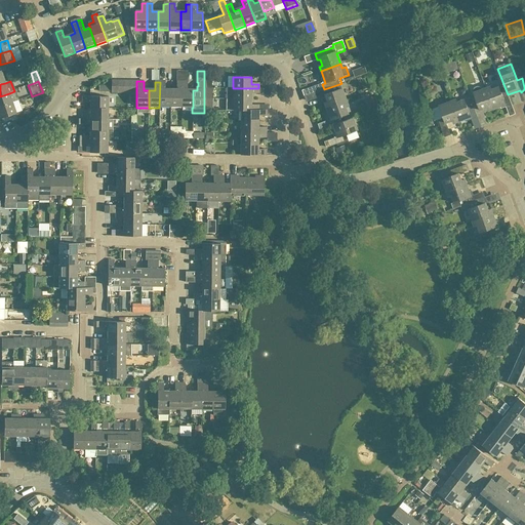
[(160,82),(159,108),(170,108),(170,90),(165,90),(165,82),(160,82)]
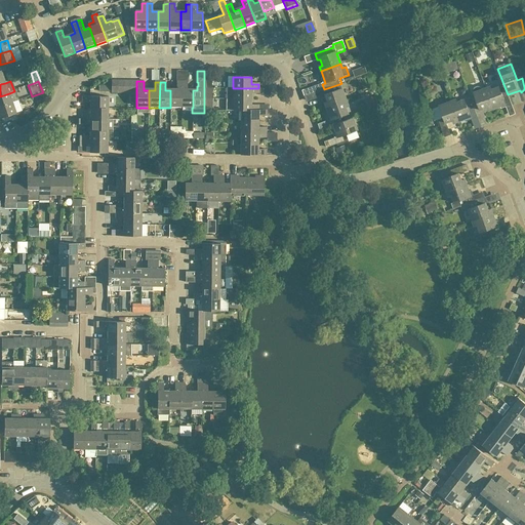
[(182,108),(182,82),(176,82),(176,90),(170,90),(170,108),(182,108)]
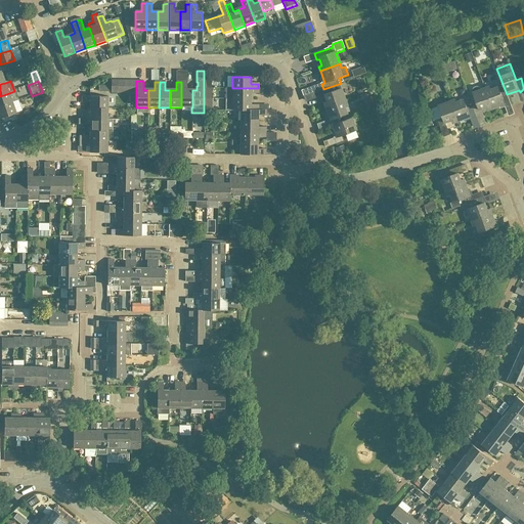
[(191,107),(192,107),(192,90),(187,90),(187,82),(186,82),(181,82),(181,107),(191,107)]
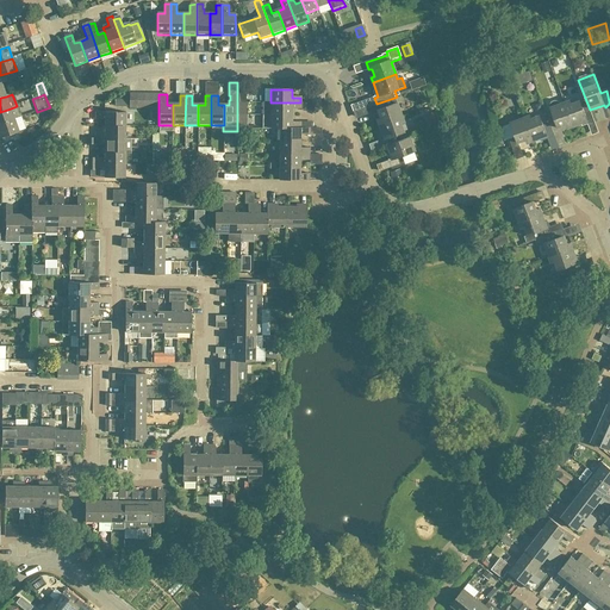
[(379,126),(402,118),(394,98),(377,104),(356,112),(358,118),(377,111),(380,119),(377,120),(379,126)]
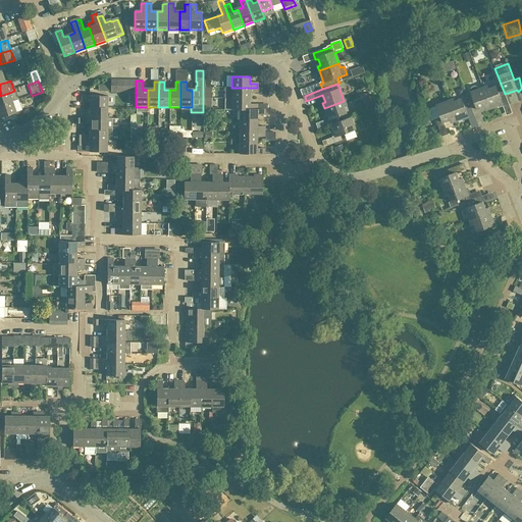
[(490,108),(483,89),(479,91),(478,88),(476,86),(474,86),(471,87),(470,89),(469,91),(470,93),(474,104),(470,106),(473,114),(477,112),(476,110),(483,107),(484,110),(490,108)]
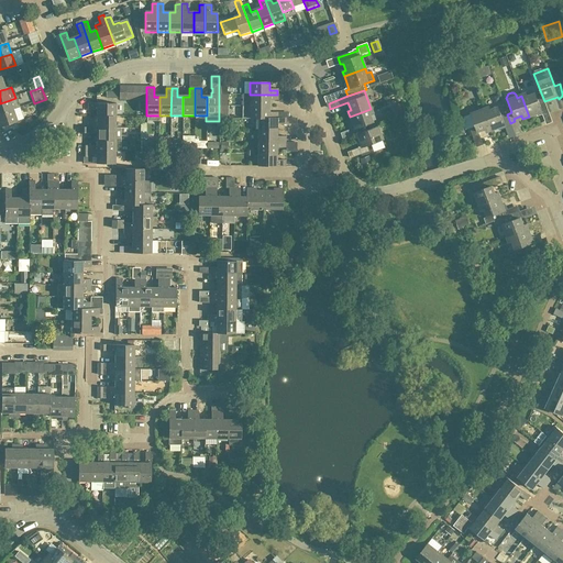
[(521,96),(529,117),(540,112),(541,114),(548,112),(544,105),(539,107),(534,94),(527,97),(526,94),(521,96)]
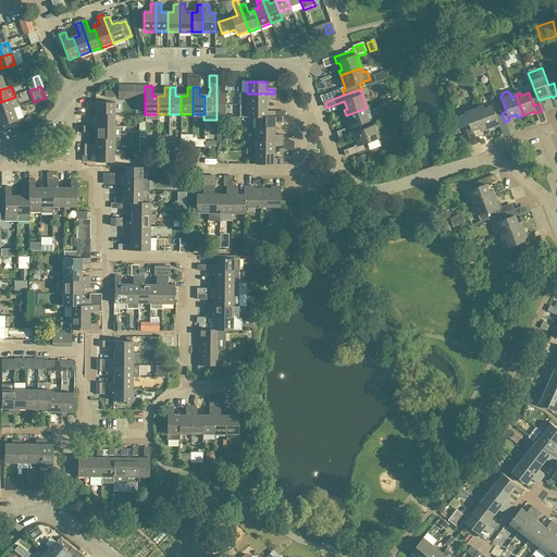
[(274,100),(274,94),(247,94),(240,94),(242,106),(267,107),(265,100),(274,100)]
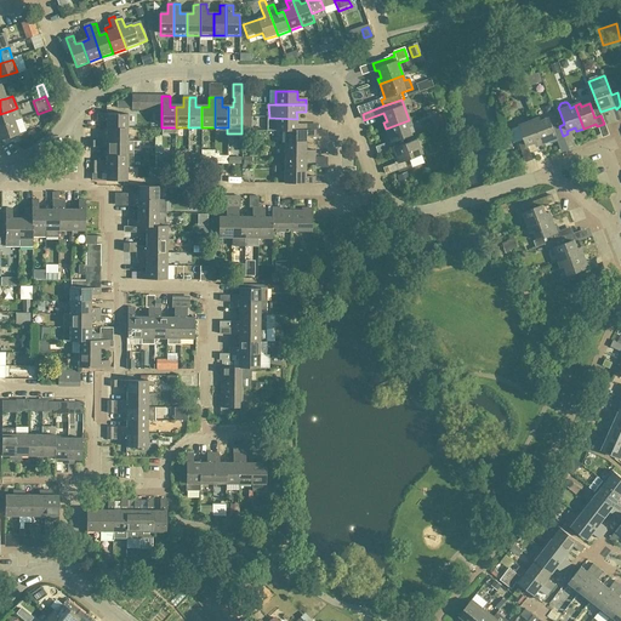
[(11,110),(0,114),(0,127),(15,123),(22,120),(17,108),(11,110)]
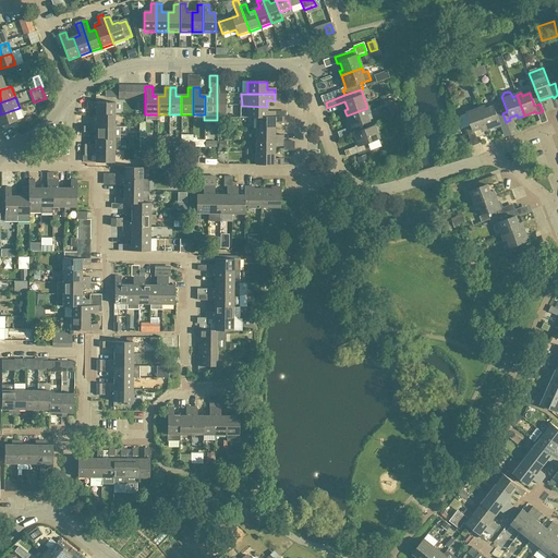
[(96,116),(116,117),(116,105),(88,104),(88,110),(96,110),(96,116)]
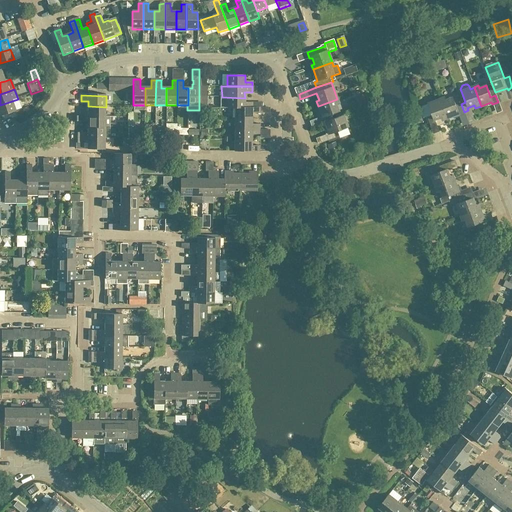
[(222,97),(222,109),(234,109),(234,108),(252,108),(252,107),(252,103),(244,103),(245,98),(222,97)]
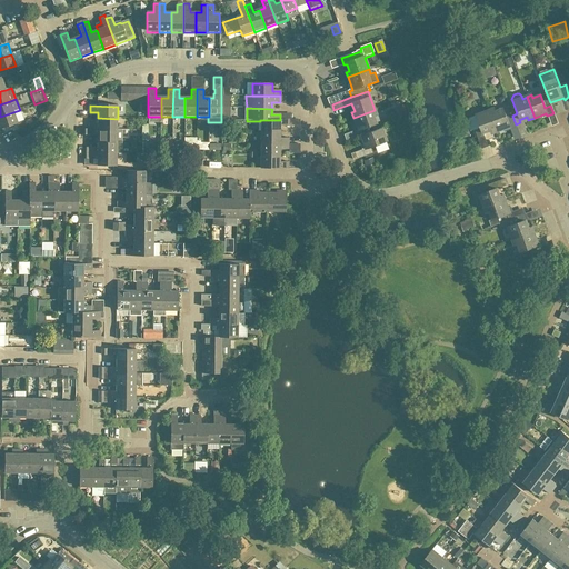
[(489,111),(497,131),(509,127),(510,130),(516,128),(515,125),(516,125),(512,116),(507,118),(503,109),(495,111),(493,109),(489,111)]
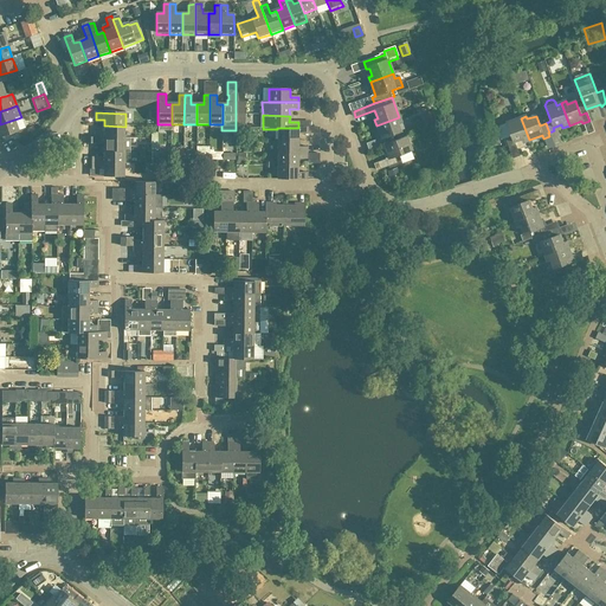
[(384,146),(389,143),(400,140),(398,134),(400,133),(398,124),(401,123),(399,117),(376,126),(381,140),(379,141),(381,147),(384,146)]
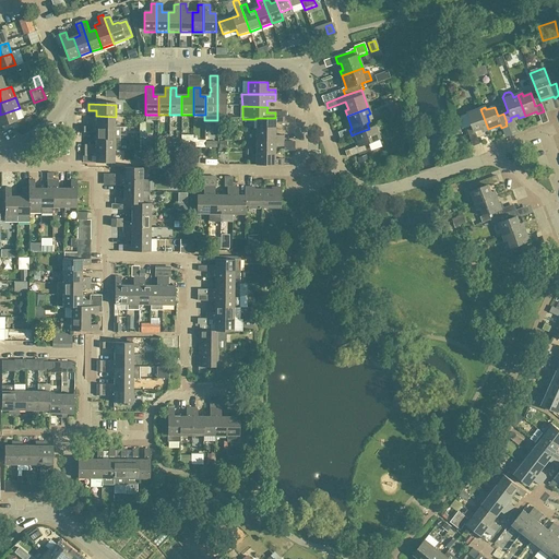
[(488,129),(480,109),(466,114),(472,127),(466,128),(470,137),(475,134),(474,131),(480,129),(482,131),(488,129)]
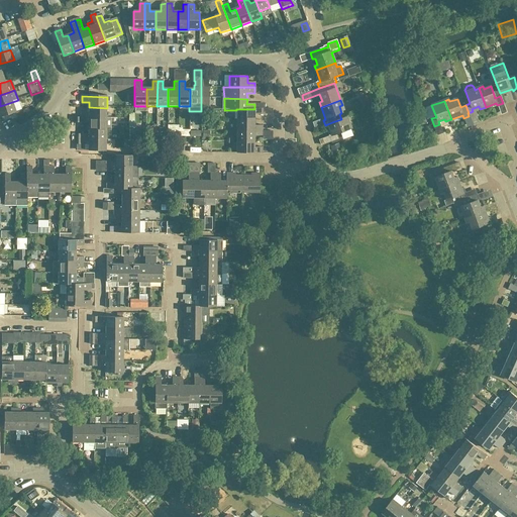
[(12,102),(0,106),(0,117),(16,112),(12,102)]
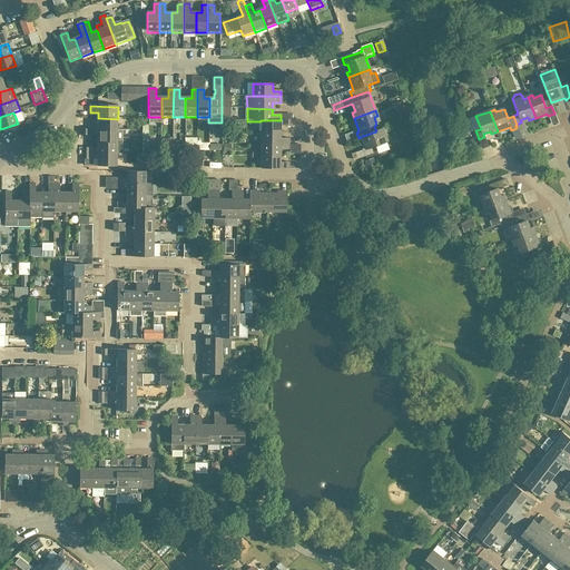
[(89,125),(89,130),(118,130),(118,119),(98,118),(98,125),(89,125)]
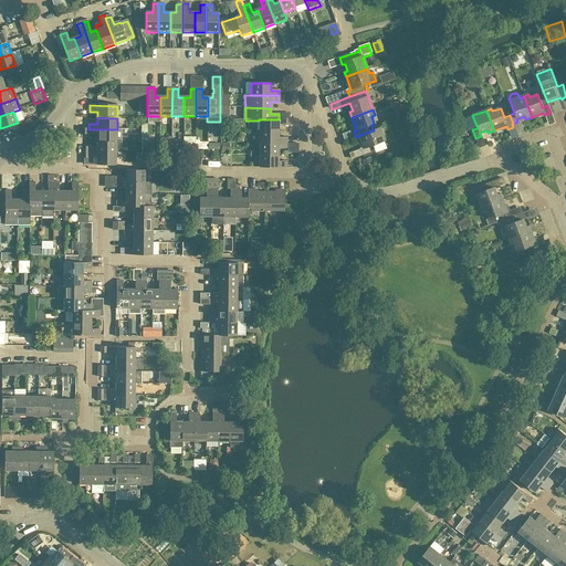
[(259,119),(259,121),(259,132),(279,132),(279,126),(287,126),(287,118),(279,118),(279,119),(259,119)]
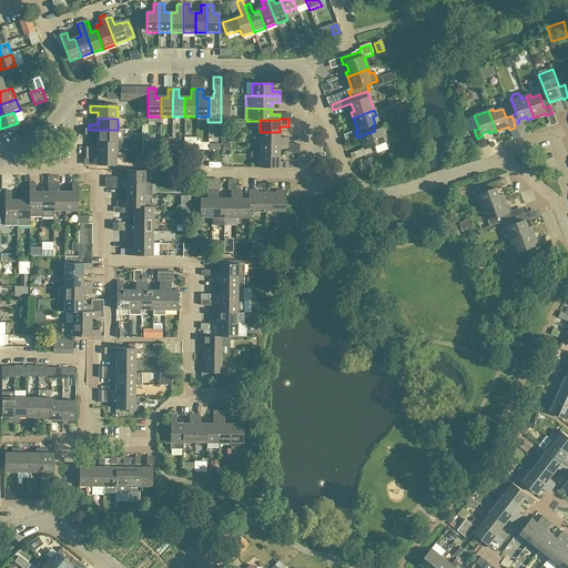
[(365,134),(359,137),(364,150),(362,151),(364,156),(372,153),(369,148),(385,142),(381,129),(375,131),(365,134)]
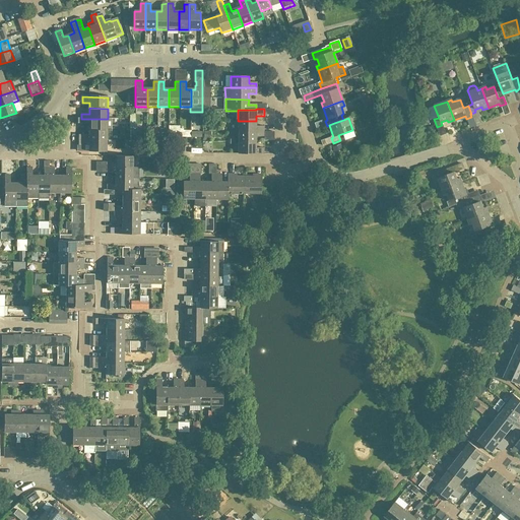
[(89,125),(89,131),(112,131),(112,119),(108,119),(81,119),(72,119),(72,125),(89,125)]
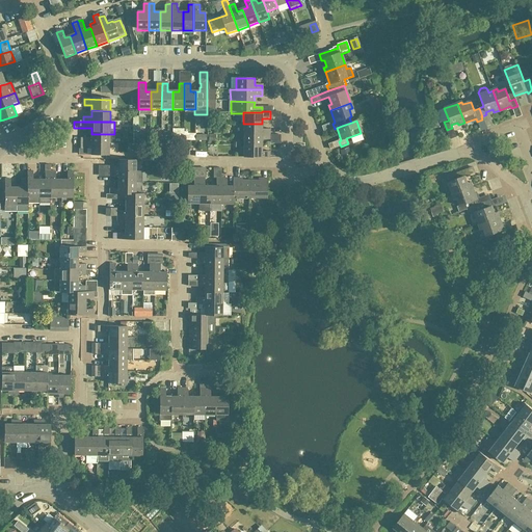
[(243,135),(270,135),(270,130),(262,130),(262,124),(243,124),(243,135)]
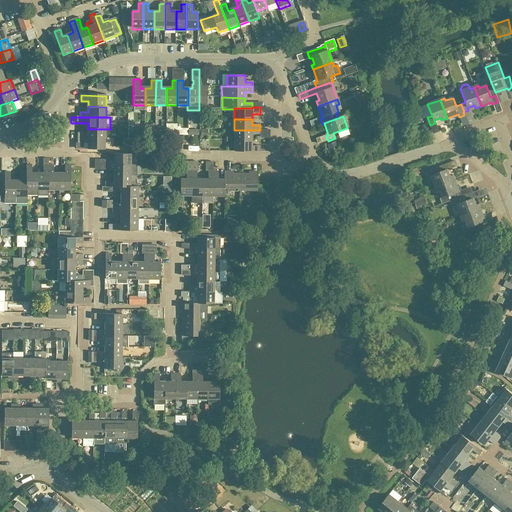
[(429,124),(415,128),(420,144),(434,139),(429,124)]
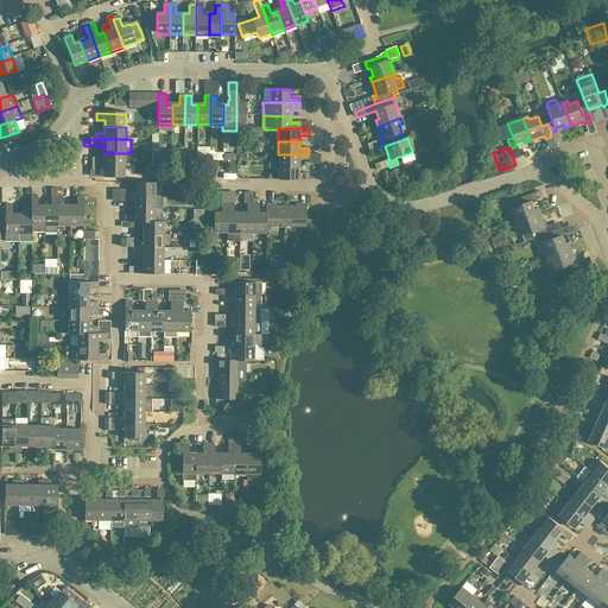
[(89,164),(126,165),(131,165),(131,153),(105,153),(105,159),(89,159),(89,164)]
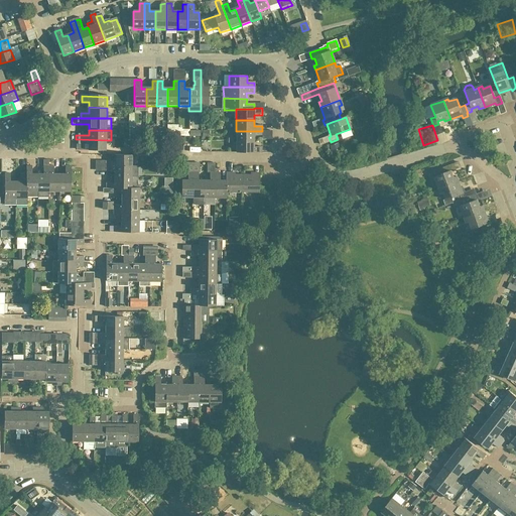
[(237,141),(254,142),(254,136),(262,136),(262,131),(236,131),(237,141)]
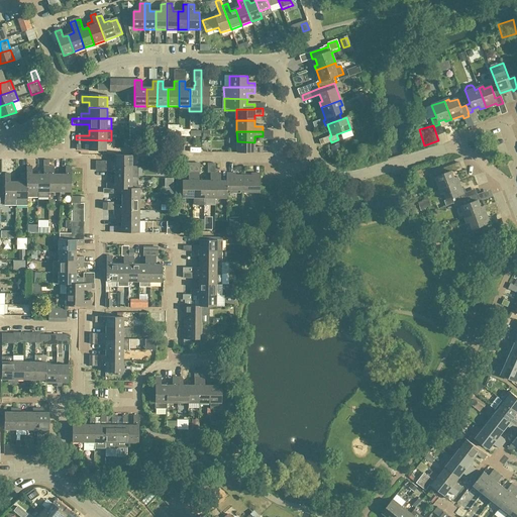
[(36,146),(46,146),(46,137),(36,137),(36,146)]
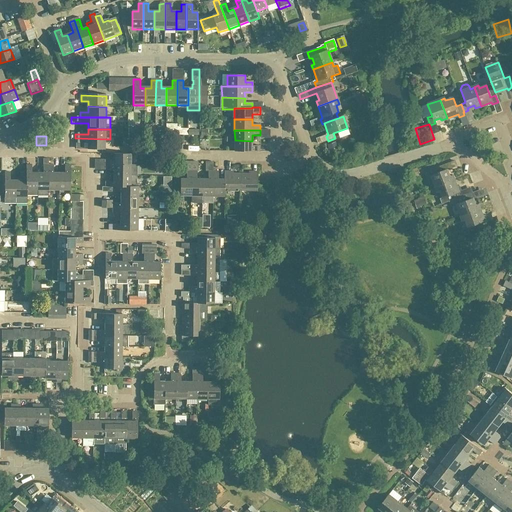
[(106,151),(106,139),(75,138),(75,144),(88,144),(88,151),(106,151)]
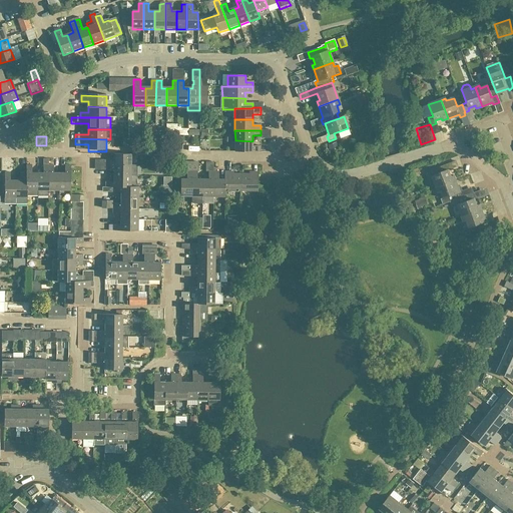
[(252,141),(235,140),(235,152),(261,152),(261,147),(252,147),(252,141)]
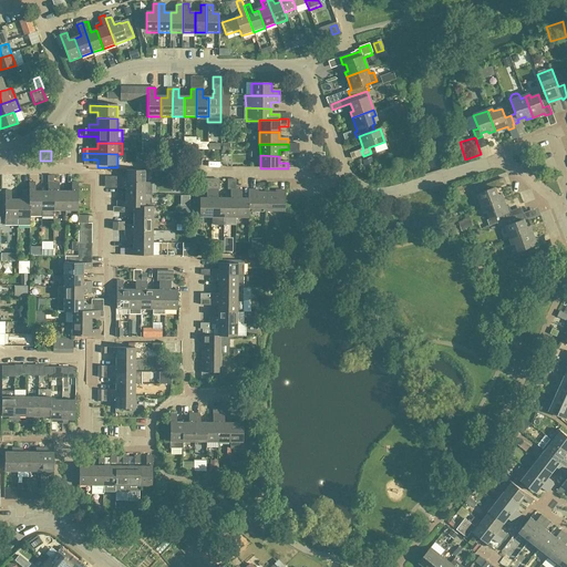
[(116,184),(144,184),(144,171),(125,171),(125,177),(116,177),(116,184)]
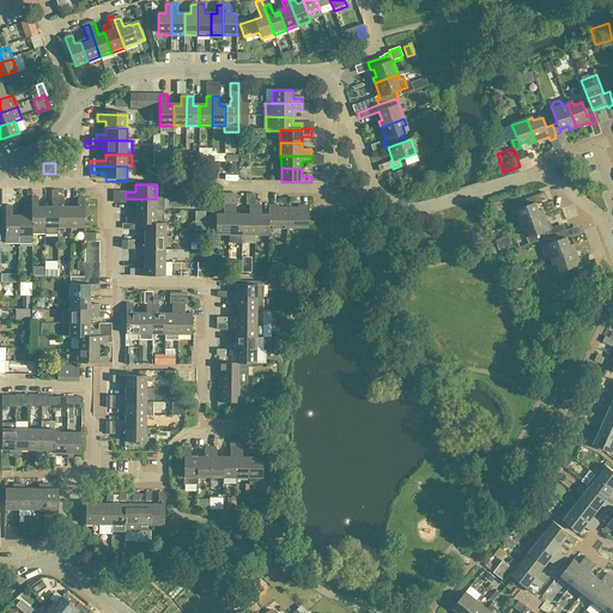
[(44,208),(44,229),(44,236),(58,236),(58,229),(58,199),(59,199),(59,192),(53,192),(53,204),(50,207),(50,208),(44,208)]
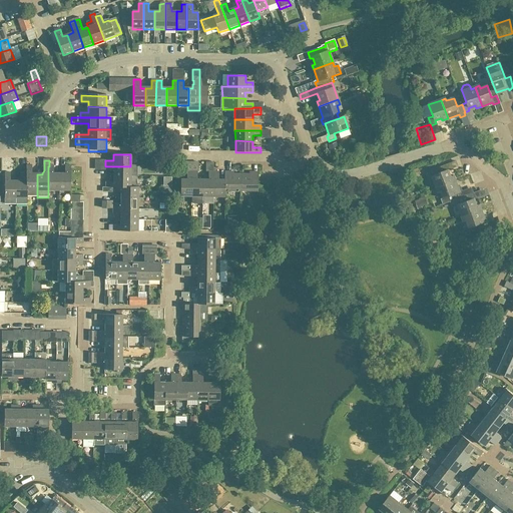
[(430,171),(431,176),(436,188),(455,181),(453,175),(451,176),(446,165),(430,171)]
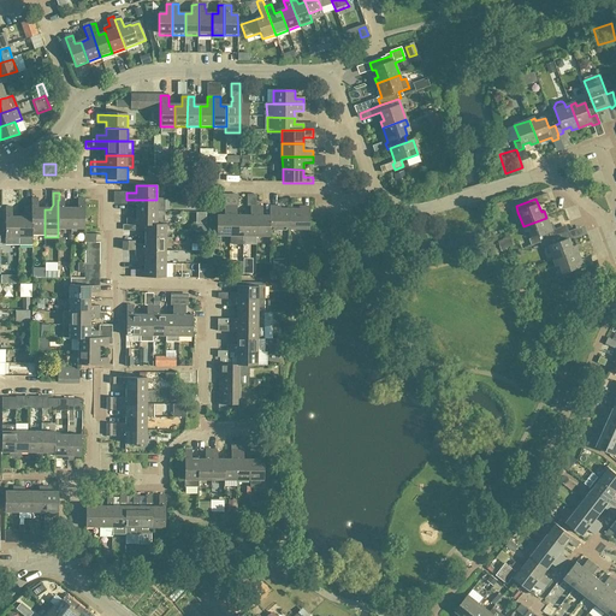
[(33,208),(33,230),(33,237),(45,237),(45,230),(45,209),(40,209),(40,200),(31,200),(31,208),(33,208)]
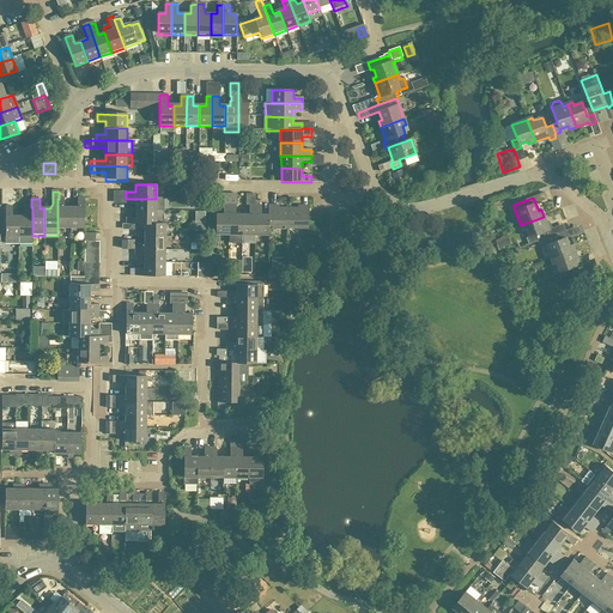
[(59,199),(58,199),(58,229),(71,229),(71,208),(65,208),(65,199),(59,199)]
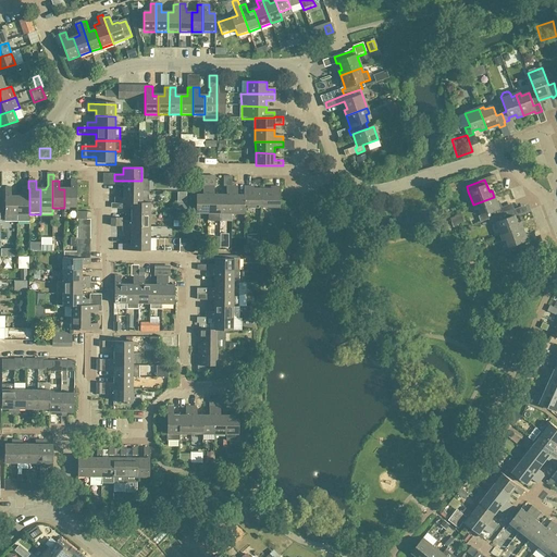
[(71,189),(64,189),(64,208),(76,208),(76,181),(71,181),(71,189)]
